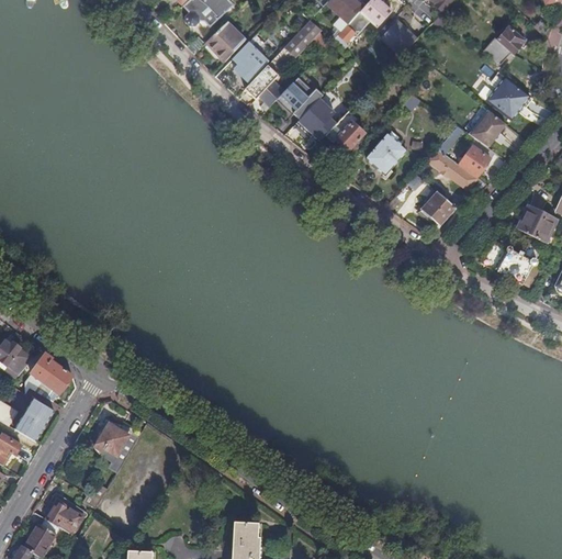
[(188,0),(182,6),(189,12),(186,15),(186,22),(189,25),(194,25),(199,22),(199,20),(203,20),(210,26),(233,3),(229,0),(188,0)]
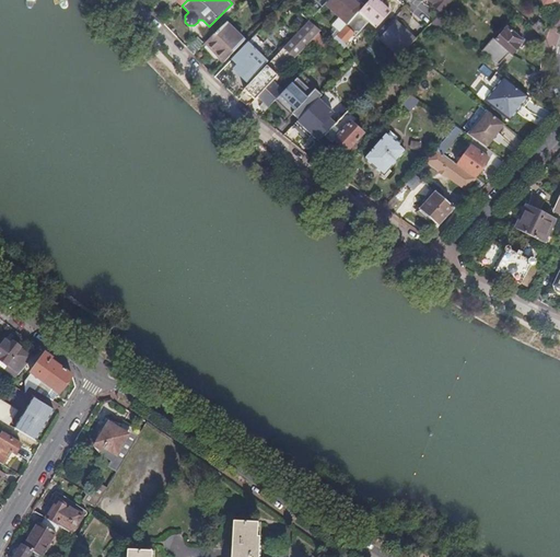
[(347,23),(364,4),(359,0),(327,0),(325,2),(347,23)]
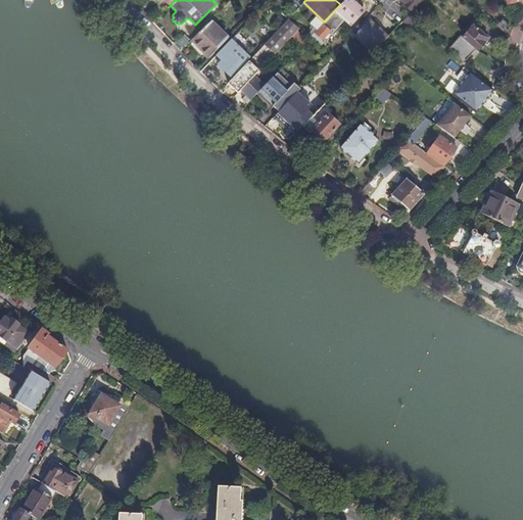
[(316,34),(314,33),(310,37),(320,45),(323,41),(321,39),(330,30),(332,32),(346,15),(345,14),(358,0),(343,0),(340,4),(324,21),(323,24),(324,25),(316,34)]
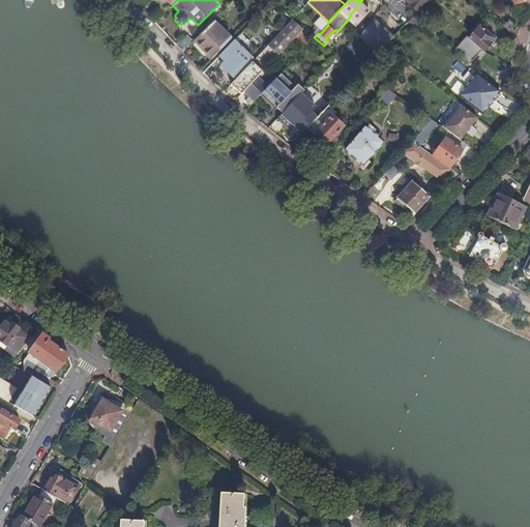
[(409,0),(411,2),(410,4),(416,9),(424,0),(409,0)]
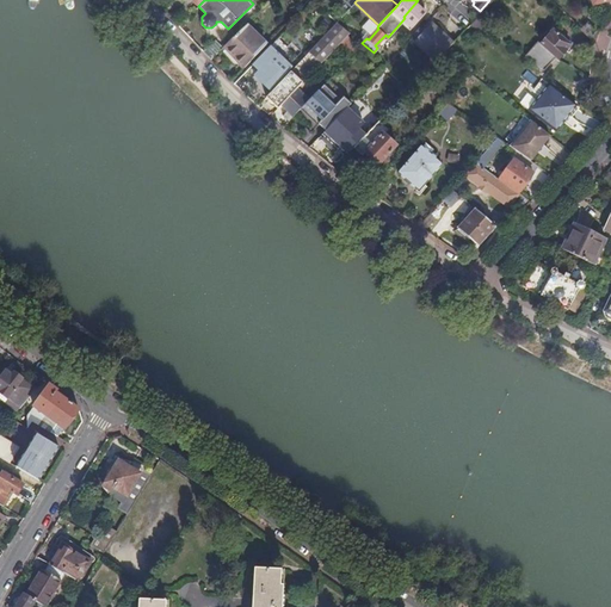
[(444,23),(449,14),(439,8),(434,17),(444,23)]
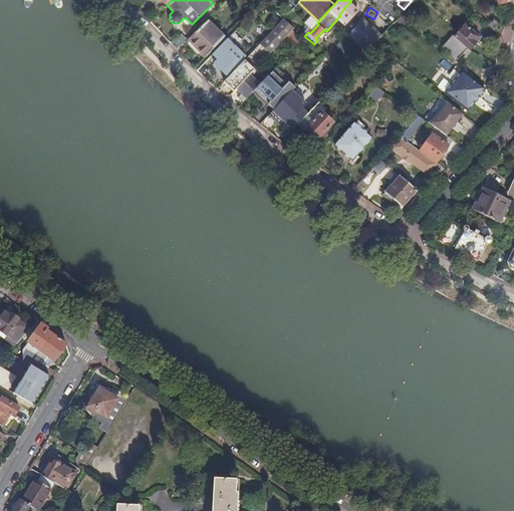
[(397,19),(396,20),(407,28),(411,23),(401,14),(397,19)]
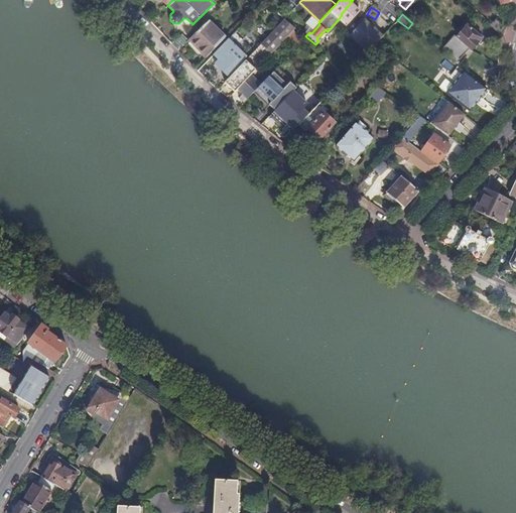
[(503,35),(506,26),(496,17),(491,23),(503,35)]
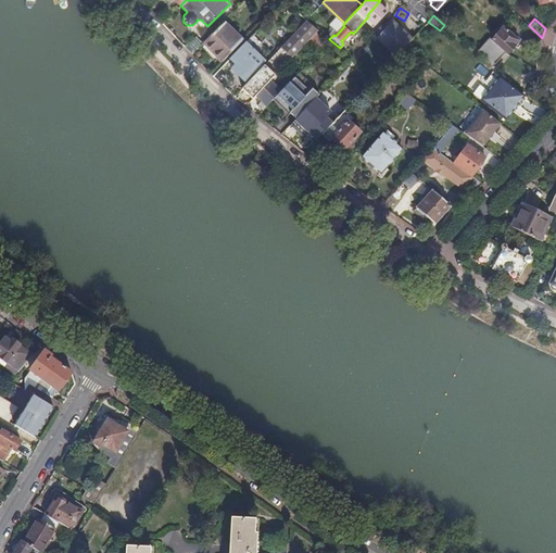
[(306,20),(281,47),(292,57),(310,38),(315,32),(318,29),(306,20)]
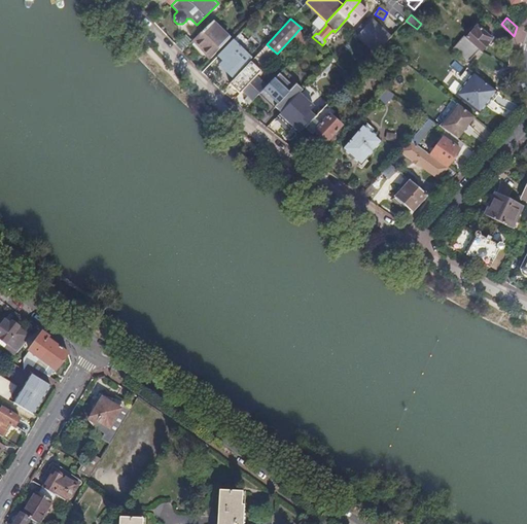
[(356,35),(375,53),(377,50),(382,44),(390,36),(371,19),(356,35)]
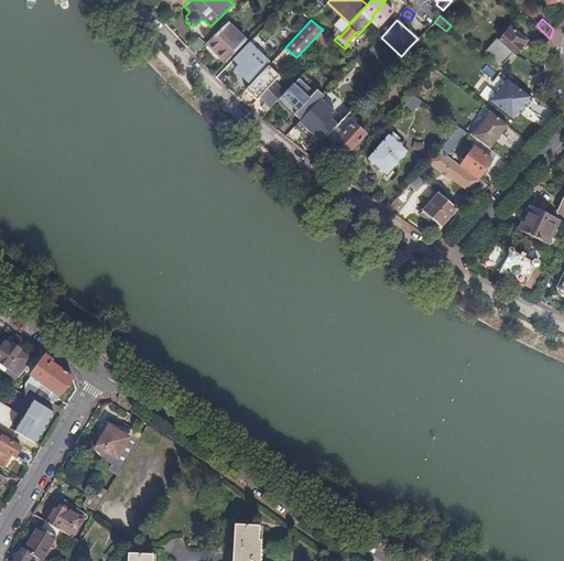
[(228,22),(207,42),(226,61),(246,40),(228,22)]
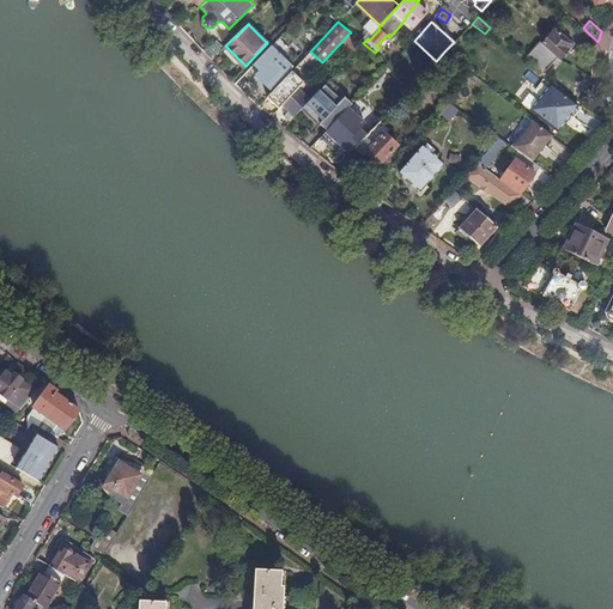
[(539,40),(527,55),(545,69),(557,56),(560,59),(572,44),(556,28),(542,43),(539,40)]
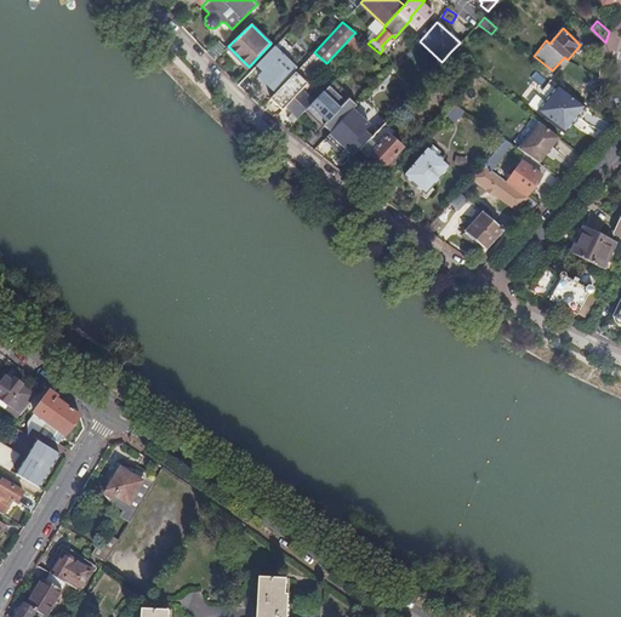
[(352,35),(346,43),(358,55),(364,47),(352,35)]
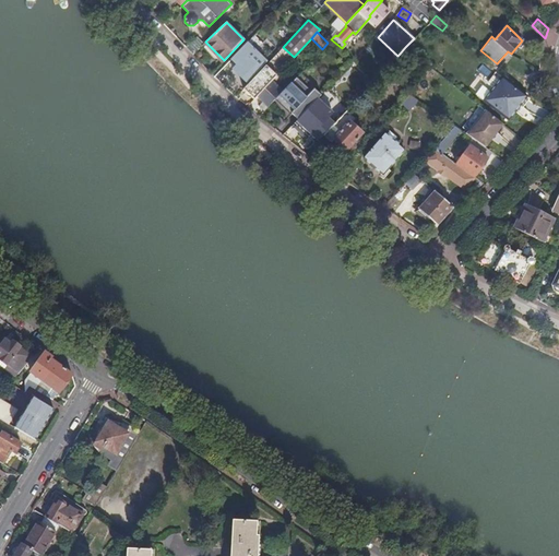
[(198,36),(186,46),(193,52),(203,43),(198,36)]
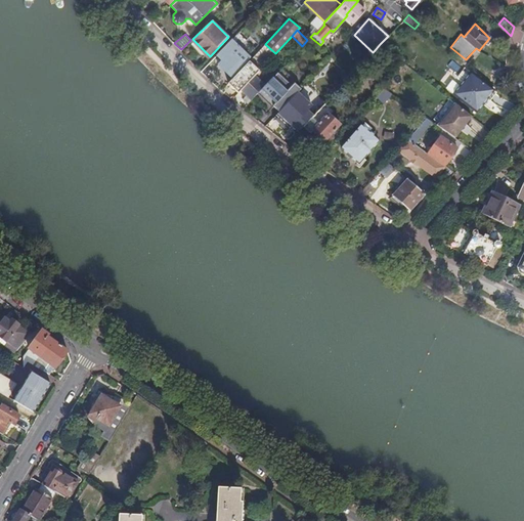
[(231,39),(216,54),(225,62),(222,67),(231,76),(249,56),(231,39)]
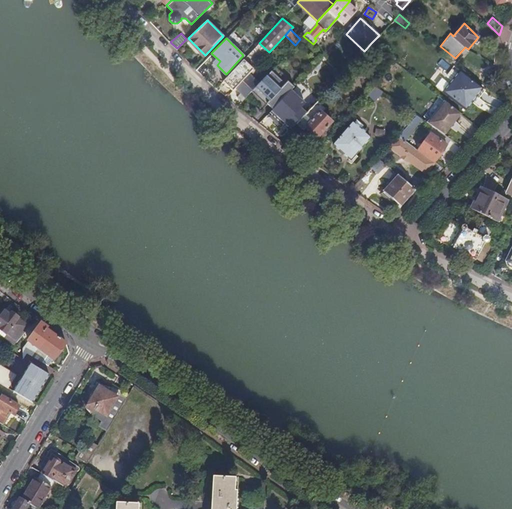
[(256,66),(269,52),(259,43),(248,54),(244,58),(254,68),(256,66)]
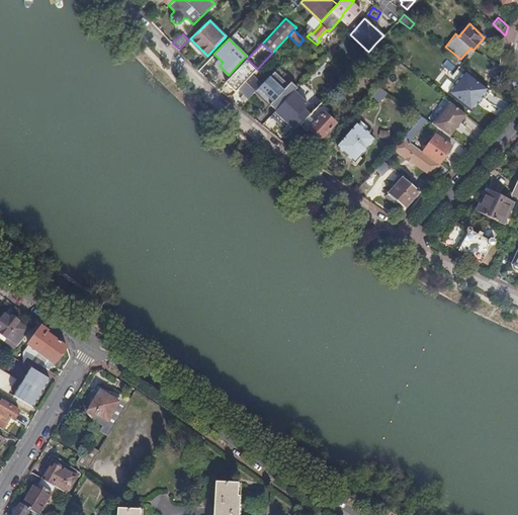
[(376,56),(382,49),(375,44),(370,50),(376,56)]
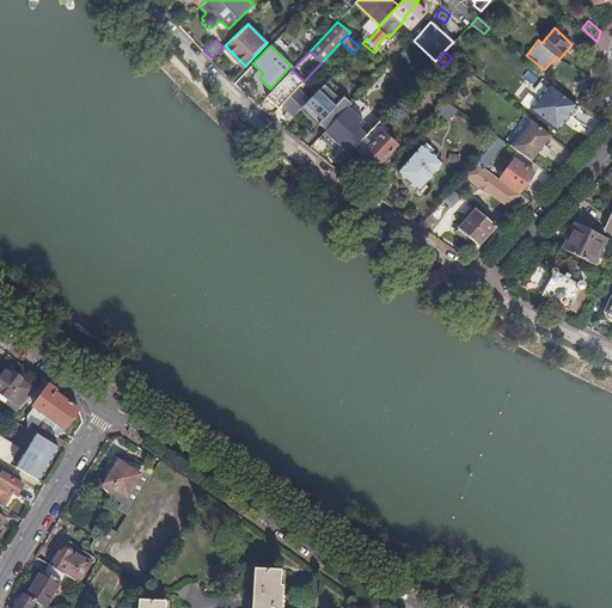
[(292,69),(267,97),(279,108),(282,105),(304,81),(292,69)]
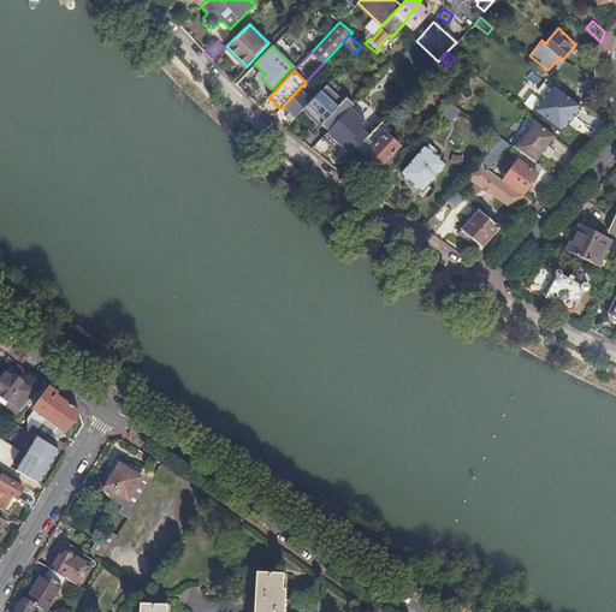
[(306,82),(284,106),(290,111),(284,117),(290,123),(311,100),(304,94),(313,84),(308,79),(306,82)]
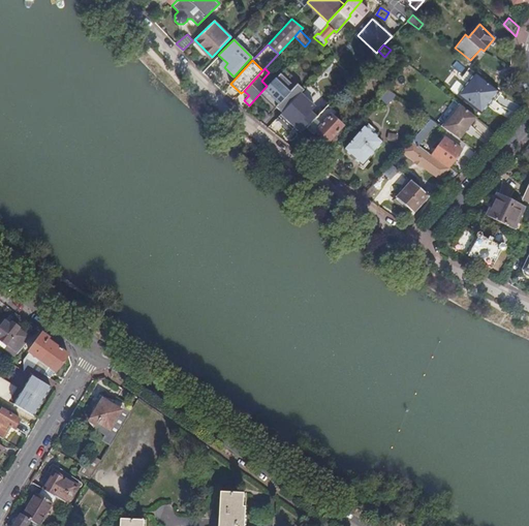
[(498,91),(475,72),(457,94),(479,113),(498,91)]
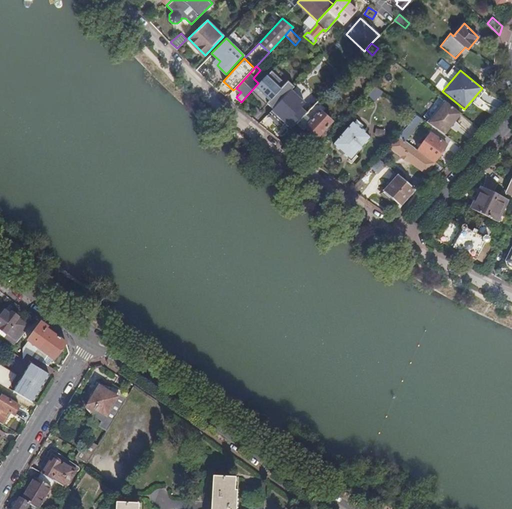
[(375,86),(367,95),(371,99),(380,89),(375,86)]
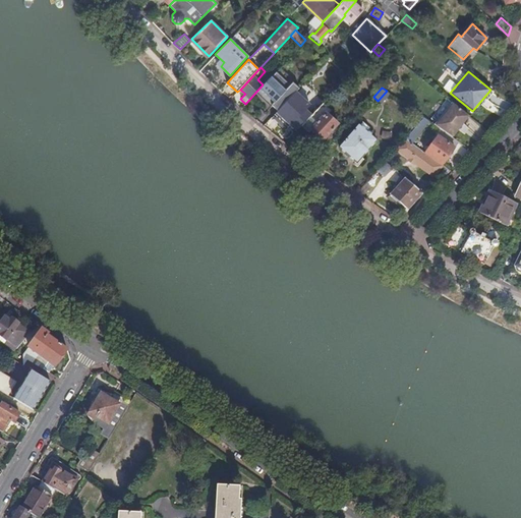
[(263,89),(255,96),(271,110),(277,103),(263,89)]
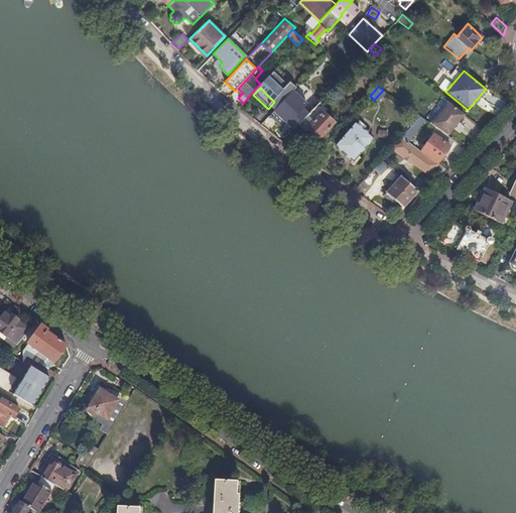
[(292,91),(273,111),(288,124),(306,104),(292,91)]
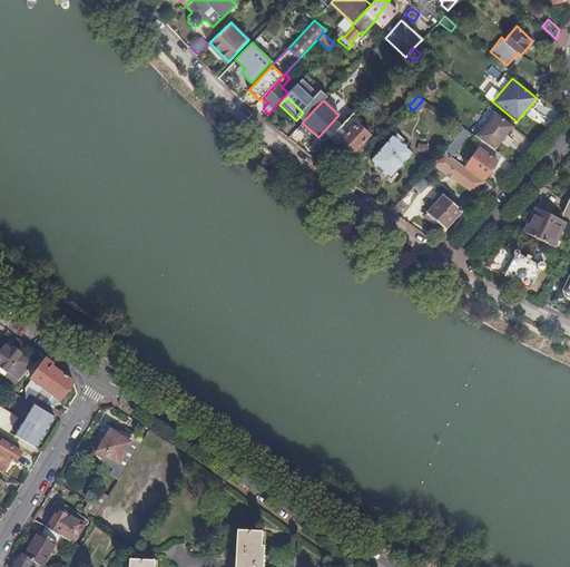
[(483,142),(494,148),(512,126),(493,110),(475,133),(474,135),(483,142)]
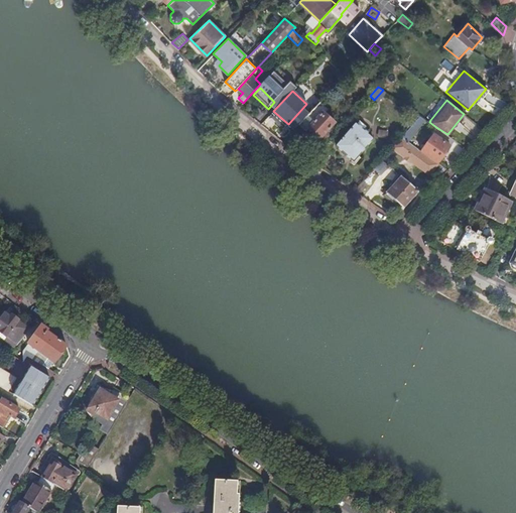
[(325,133),(335,122),(325,112),(328,109),(319,102),(298,124),(305,131),(308,127),(315,132),(320,137),(325,133)]
